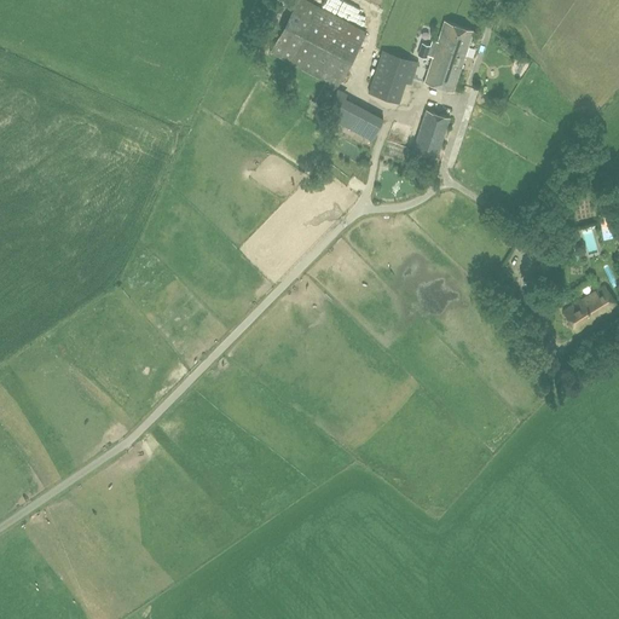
[(371,140),(383,119),(345,98),(347,94),(336,87),(366,33),(305,0),(298,0),(270,52),(296,67),(285,87),(327,109),(324,114),(371,140)]
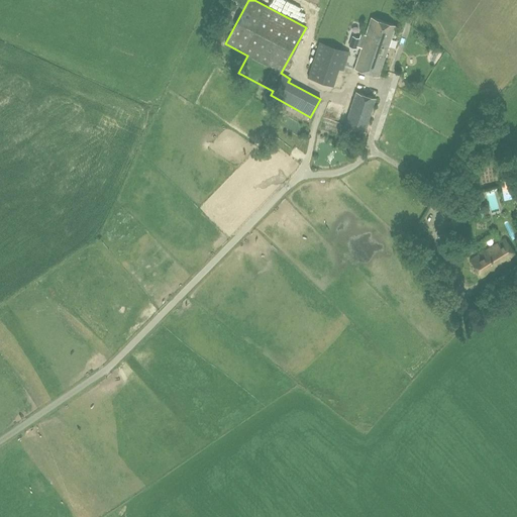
[(302,15),(310,17),(313,7),(304,5),(302,15)]
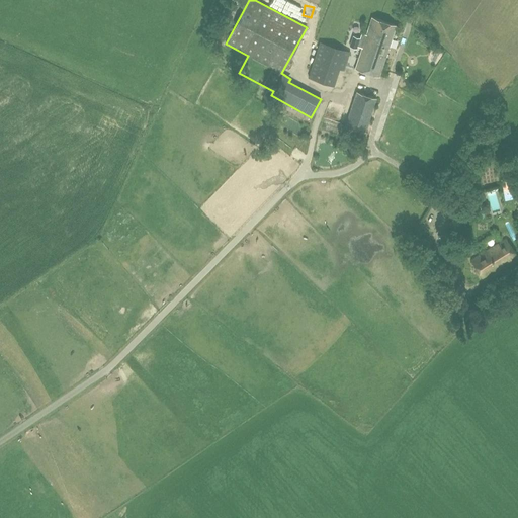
[(362,33),(360,38),(353,36),(350,47),(357,50),(359,44),(363,45),(355,69),(379,77),(397,25),(371,17),(366,34),(362,33)]
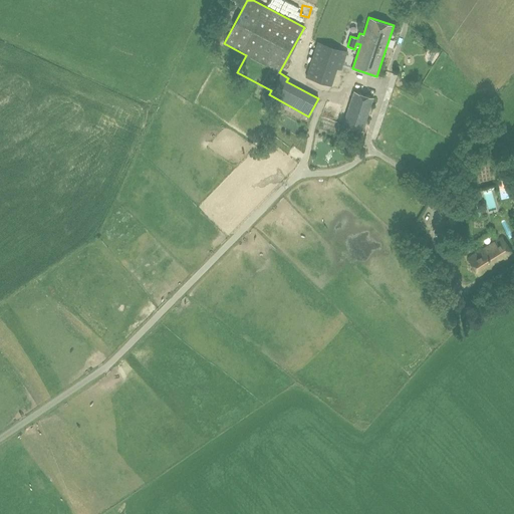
[(345,51),(316,42),(305,76),(325,82),(330,65),(340,69),(345,51)]
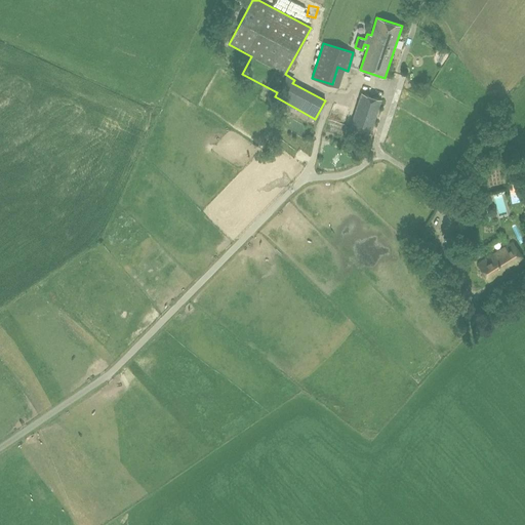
[(370,133),(381,99),(361,93),(351,127),(370,133)]
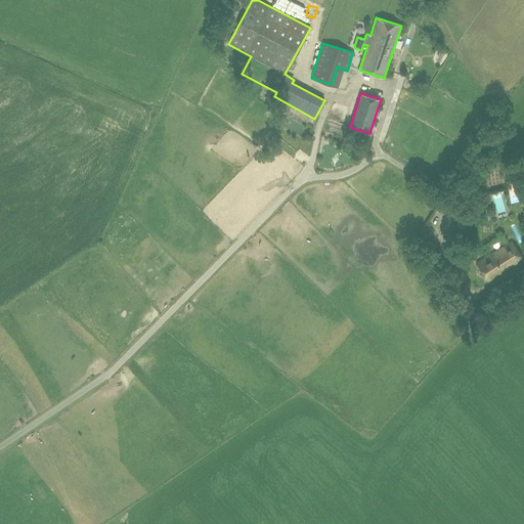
[(331,115),(344,120),(348,108),(336,103),(331,115)]
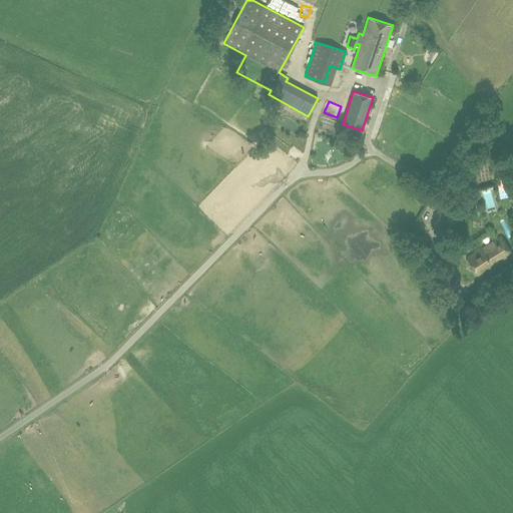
[(491,206),(498,205),(494,186),(486,188),(491,206)]
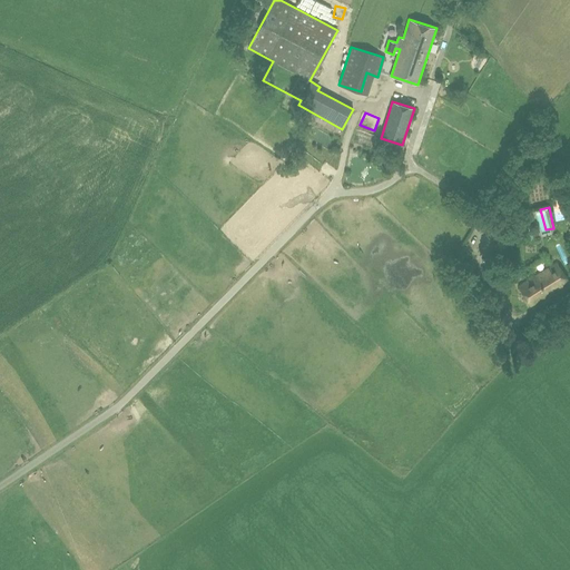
[(479,275),(470,258),(458,264),(467,281),(479,275)]
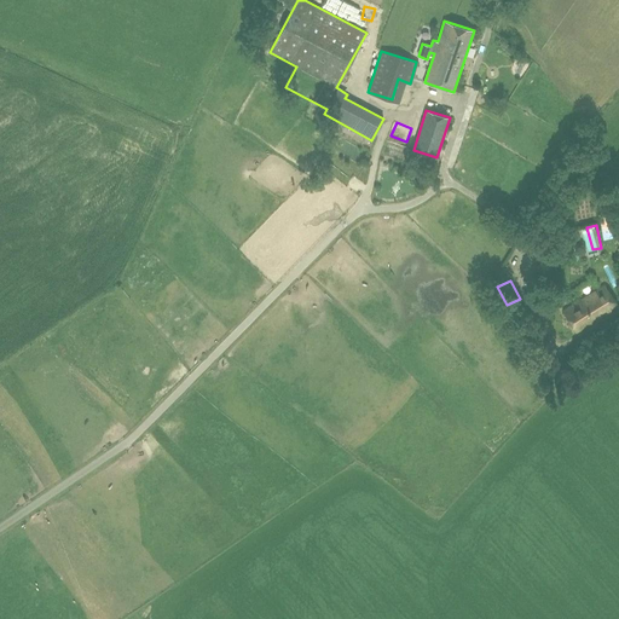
[(605,285),(563,312),(576,333),(618,306),(605,285)]
